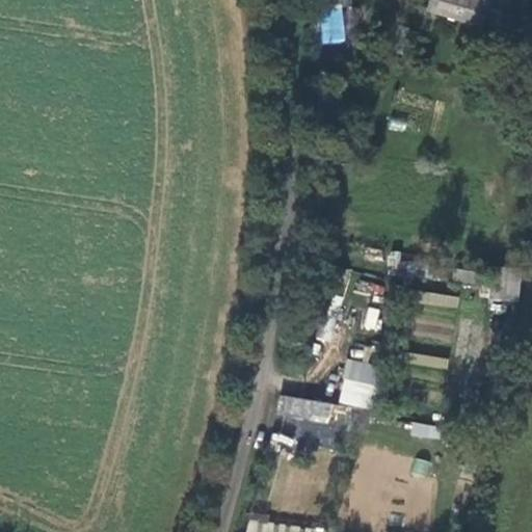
[(344,40),(338,0),(308,0),(314,45),(344,40)]
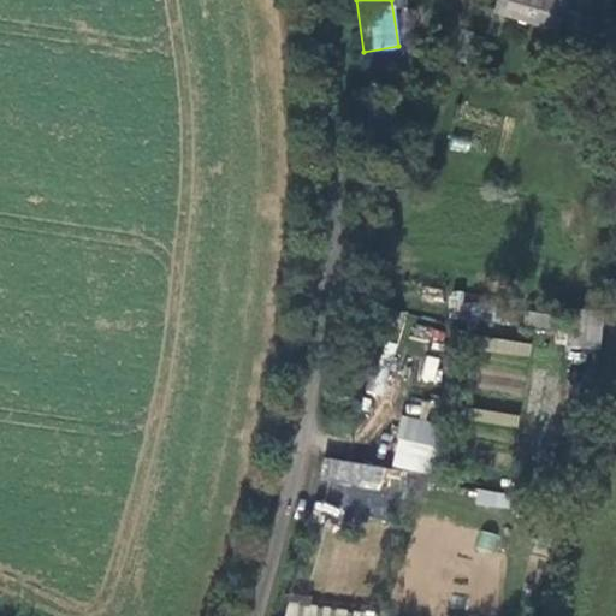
[(497,0),(493,13),(608,47),(606,0),(497,0)]
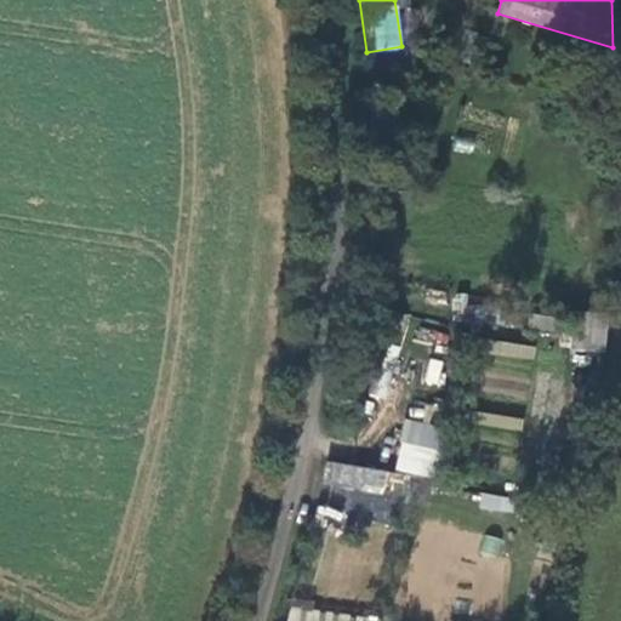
[(565,317),(529,312),(527,332),(563,336),(565,317)]
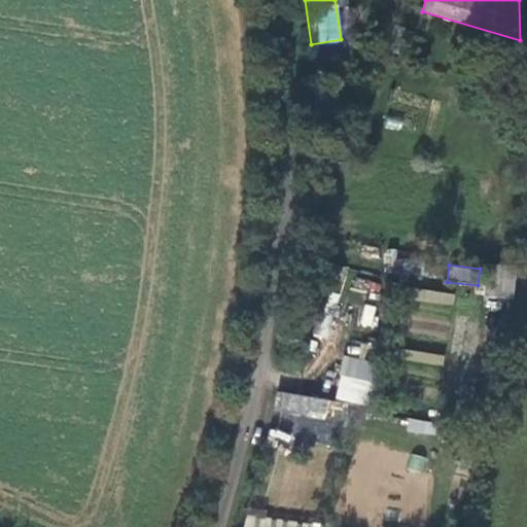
[(484,295),(512,299),(515,273),(487,270),(484,295)]
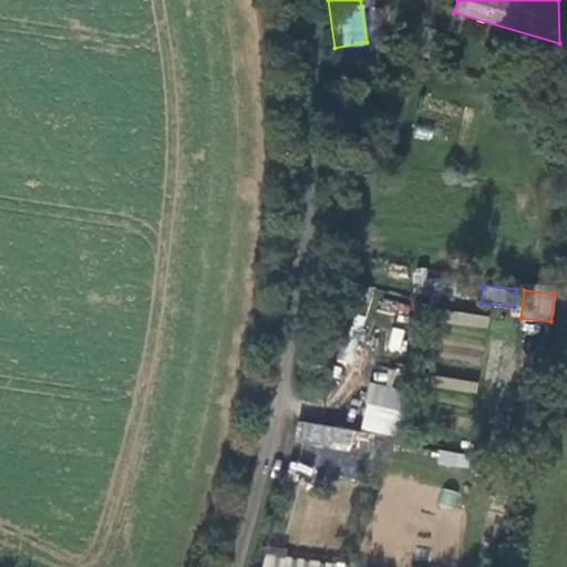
[(449,311),(446,325),(487,329),(488,315),(449,311)]
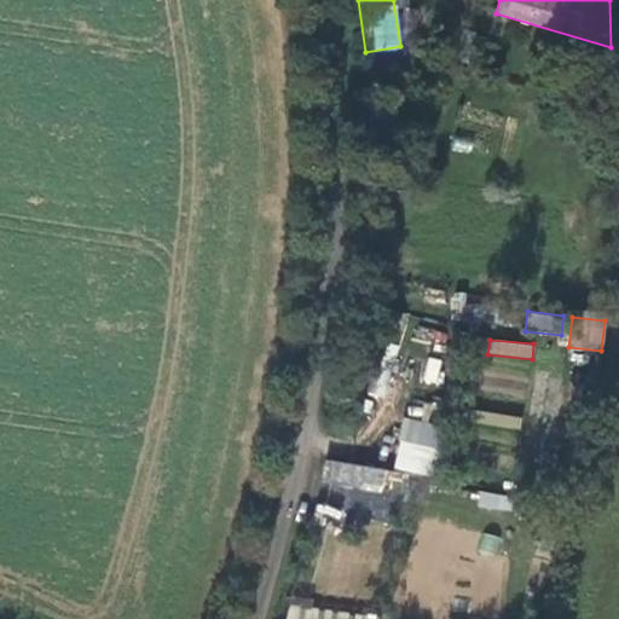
[(427,357),(423,382),(438,385),(443,359),(427,357)]
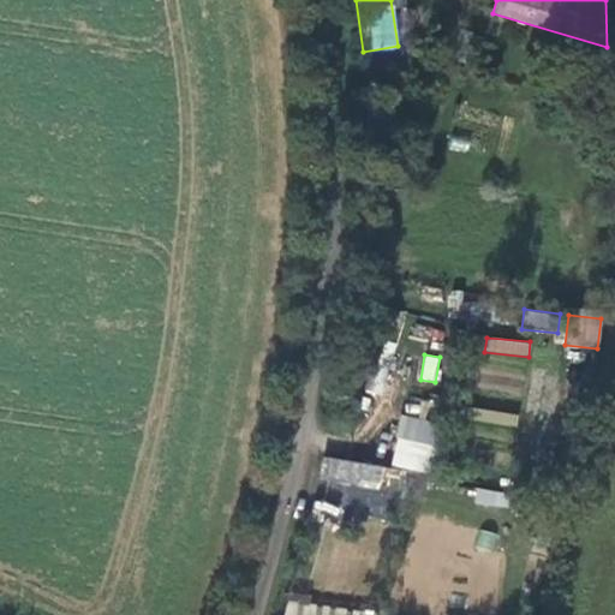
[(472,410),(471,422),(515,425),(517,415),(472,410)]
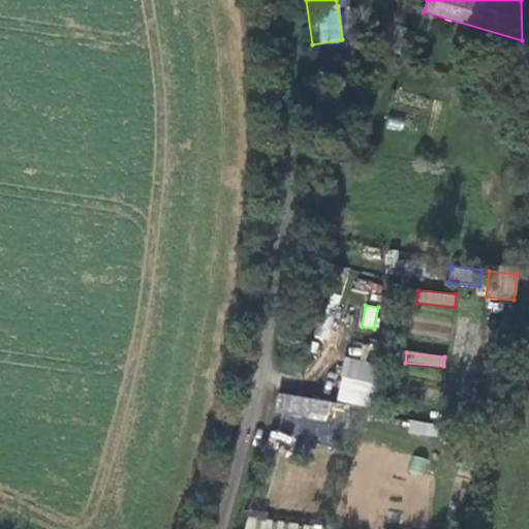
[(336,401),(370,406),(376,363),(343,358),(336,401)]
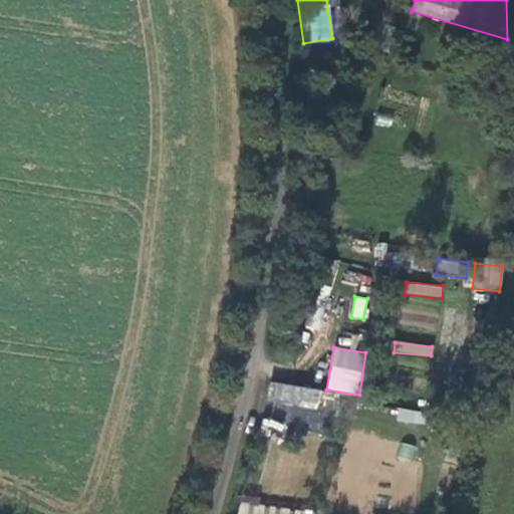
[(330,434),(338,394),(271,379),(263,420),(330,434)]
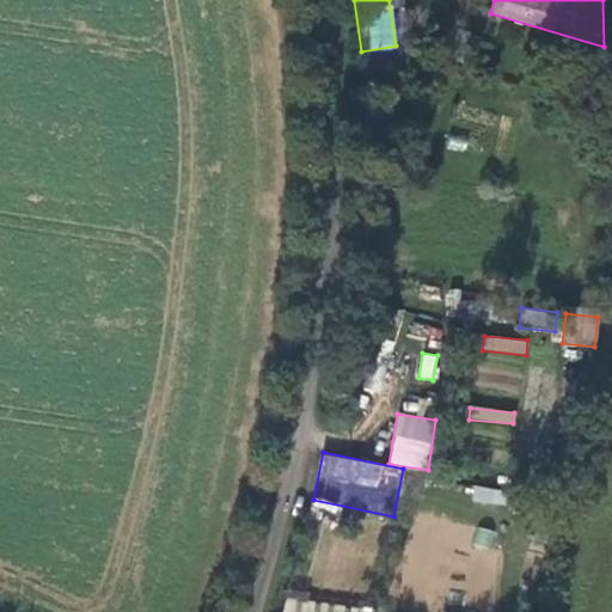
[(510,495),(489,491),(487,505),(509,508),(510,495)]
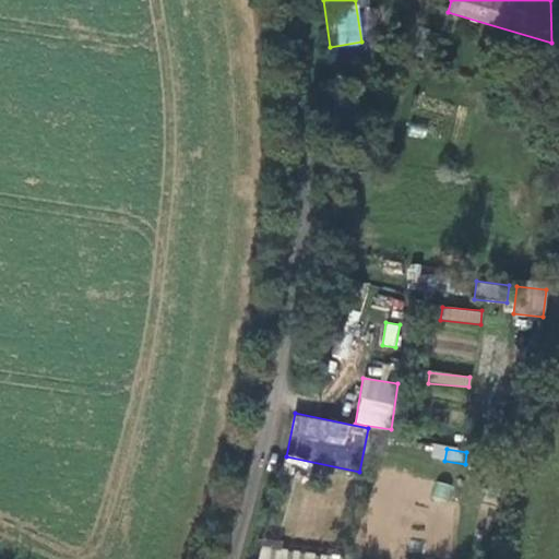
[(259,545),(257,558),(343,558),(344,555),(259,545)]
